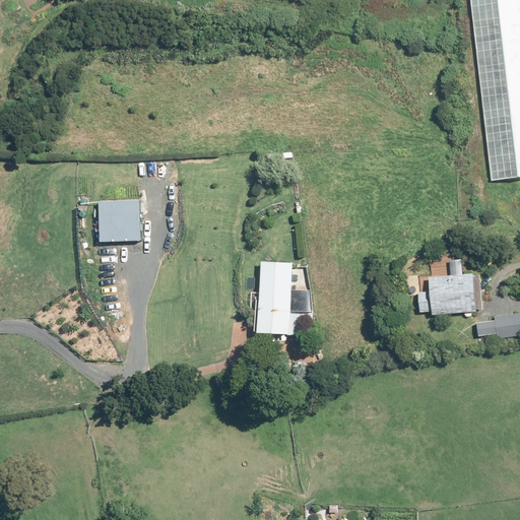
[(519,0),(469,0),(489,189),(519,186),(519,0)]
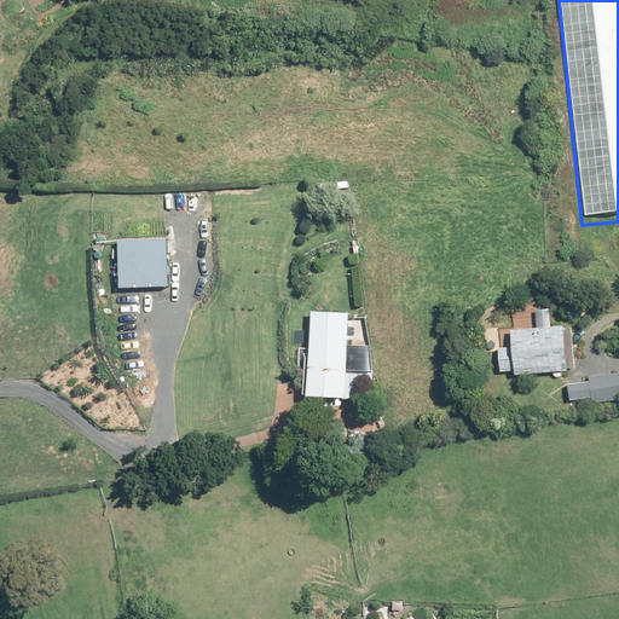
[(167,284),(181,284),(181,258),(167,258),(167,254),(115,254),(115,287),(167,287),(167,284)]
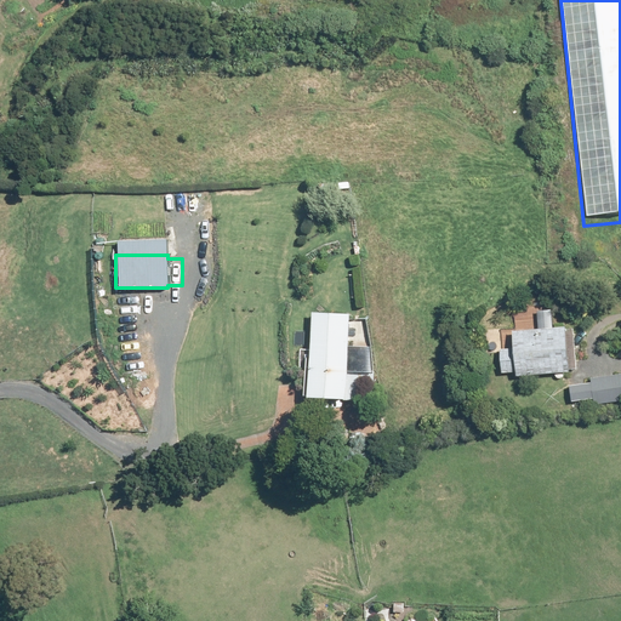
[(496,347),(497,372),(512,372),(512,376),(576,372),(573,326),(552,328),(551,309),(533,311),(534,328),(508,330),(510,347),(496,347)]
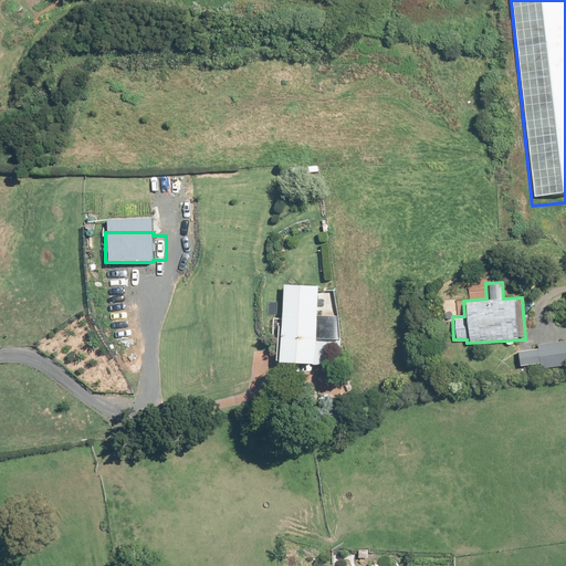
[(336,343),(338,315),(321,314),(323,285),(281,283),(280,317),(271,317),(270,339),(275,339),(274,360),(335,364),(336,343)]
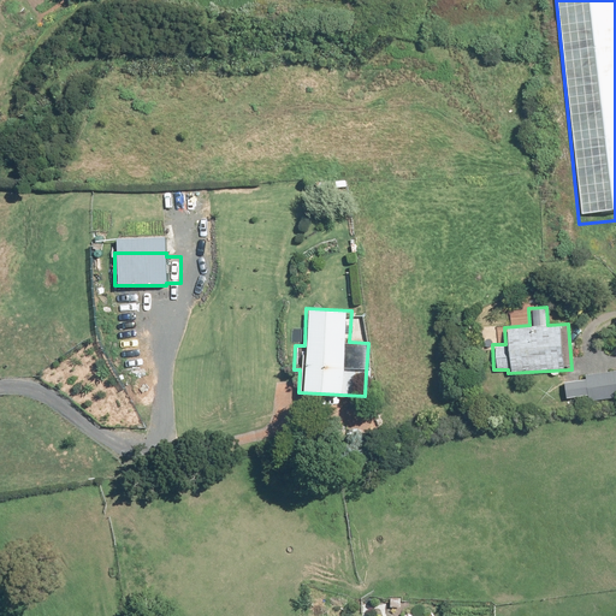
[(615,368),(560,380),(566,407),(615,396),(615,368)]
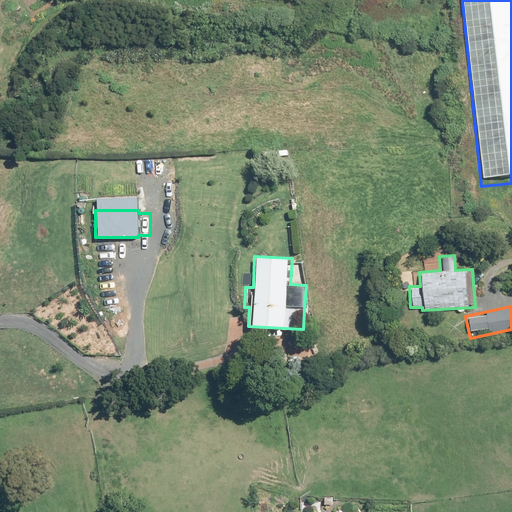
All buildings are outlined.
